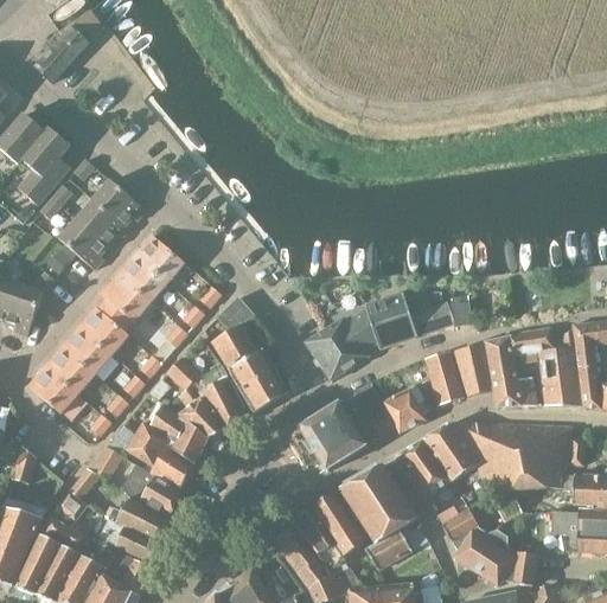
[(70,26),(33,65),(51,83),(83,50),(87,52),(94,45),(91,40),(103,26),(90,11),(88,11),(70,26)]
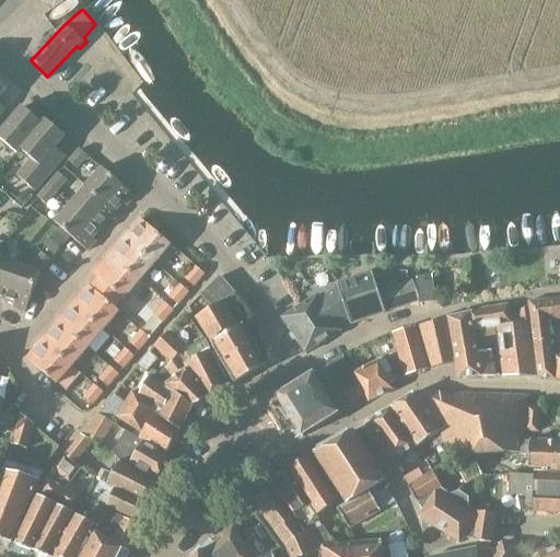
[(0,137),(16,151),(20,147),(41,122),(22,105),(0,130),(0,137)]
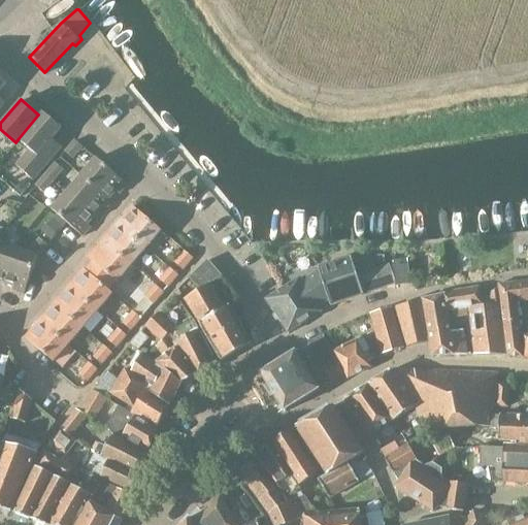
[(41,110),(38,115),(19,138),(29,148),(15,163),(32,177),(53,154),(43,146),(60,127),(41,110)]
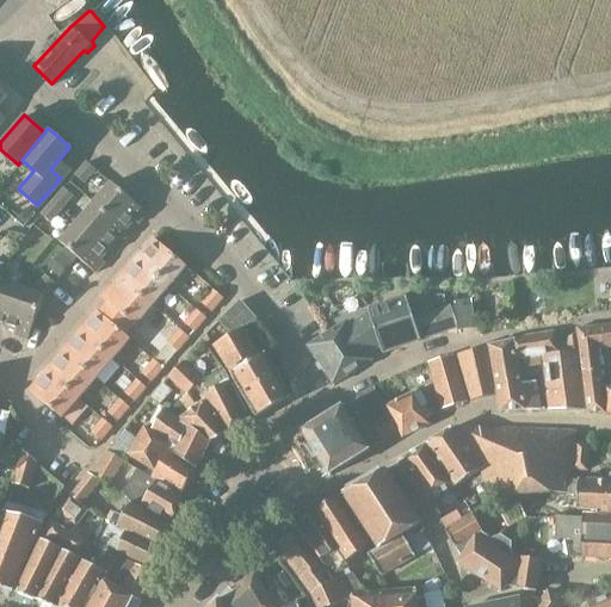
[(85,159),(73,173),(82,181),(96,168),(85,159)]
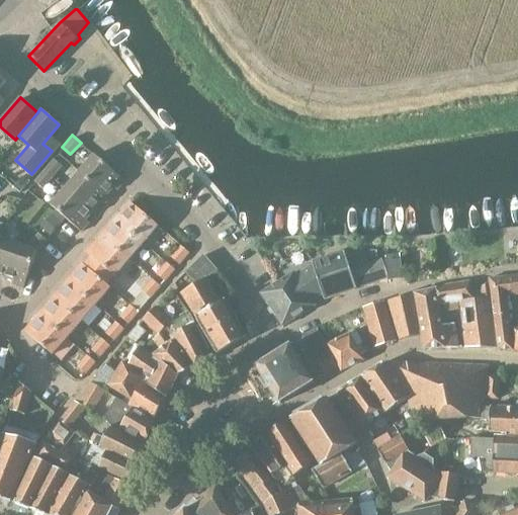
[(94,153),(79,171),(108,196),(109,196),(105,193),(112,186),(115,188),(123,179),(94,153)]
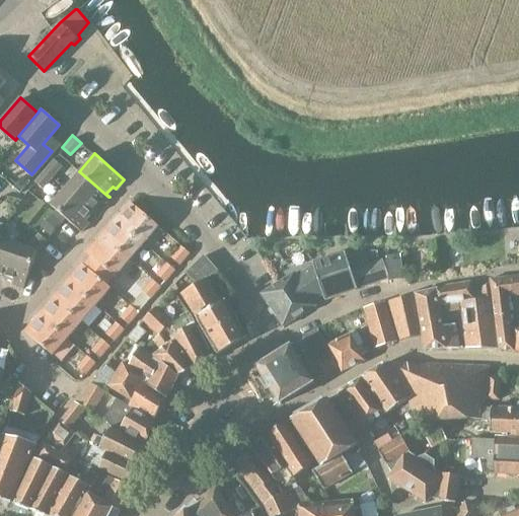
[(53,158),(44,169),(52,176),(62,165),(53,158)]
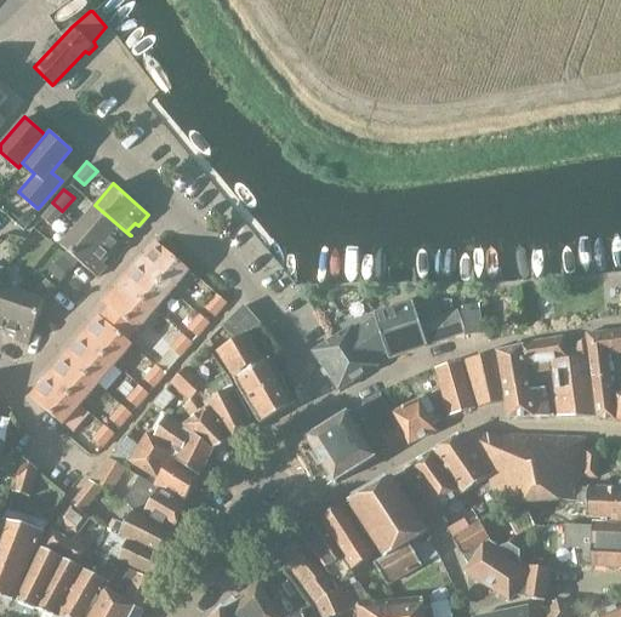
[(62,211),(52,203),(40,216),(50,224),(62,211)]
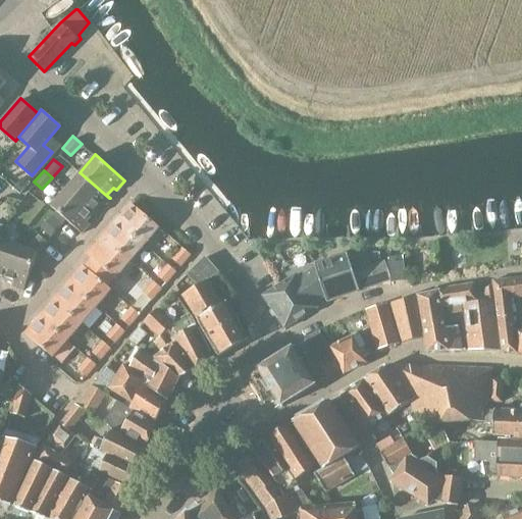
[(65,189),(92,212),(99,203),(102,206),(109,198),(80,172),(65,189)]
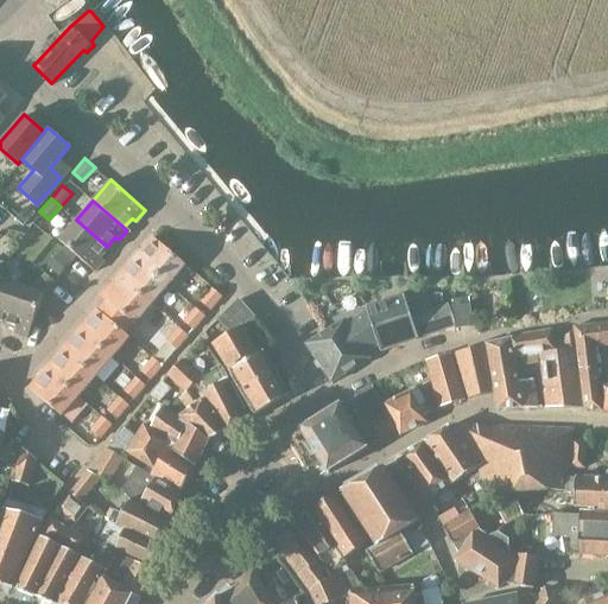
[(14,217),(23,224),(32,214),(24,207),(14,217)]
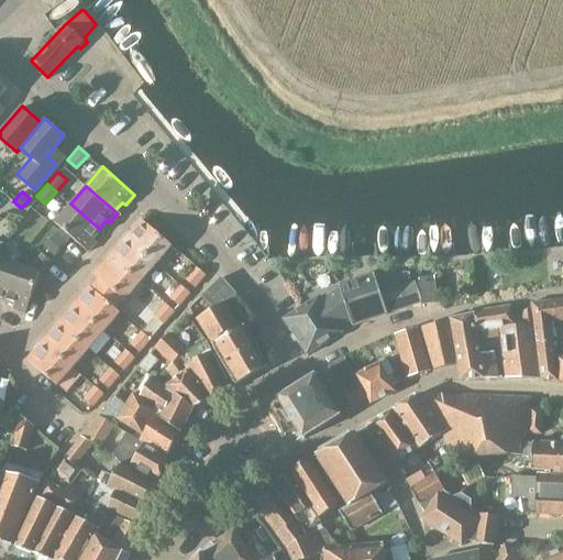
[(86,250),(96,240),(91,237),(99,229),(70,204),(54,221),(86,250)]
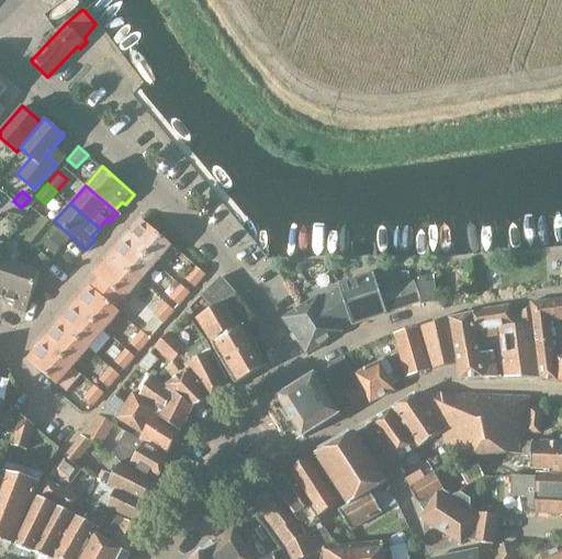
[(141,217),(123,238),(154,264),(171,244),(141,217)]
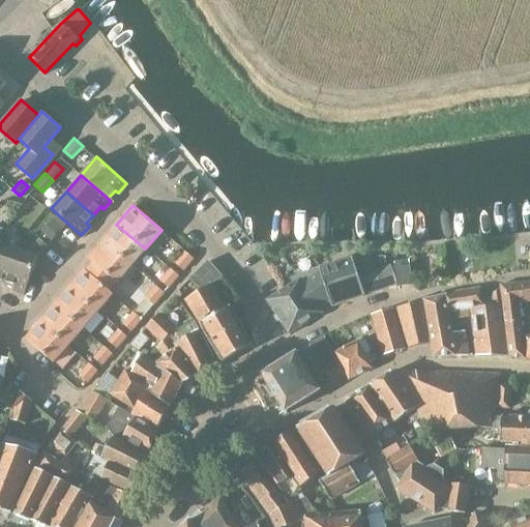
[(116,225),(100,242),(129,267),(145,249),(116,225)]
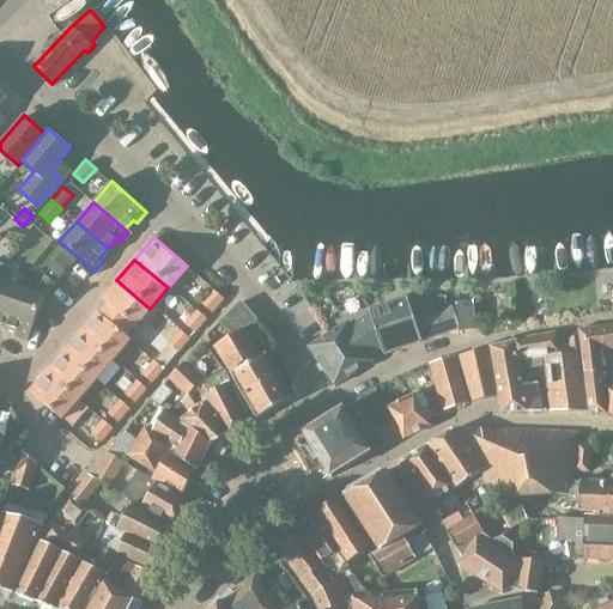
[(8,265),(0,261),(0,324),(2,326),(17,285),(2,280),(8,265)]
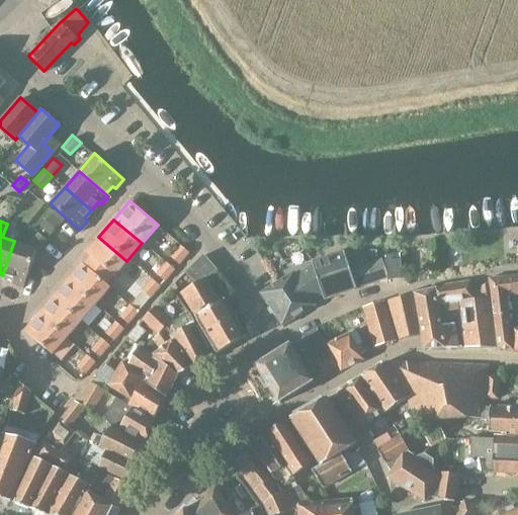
[(58,230),(47,238),(61,259),(73,252),(58,230)]
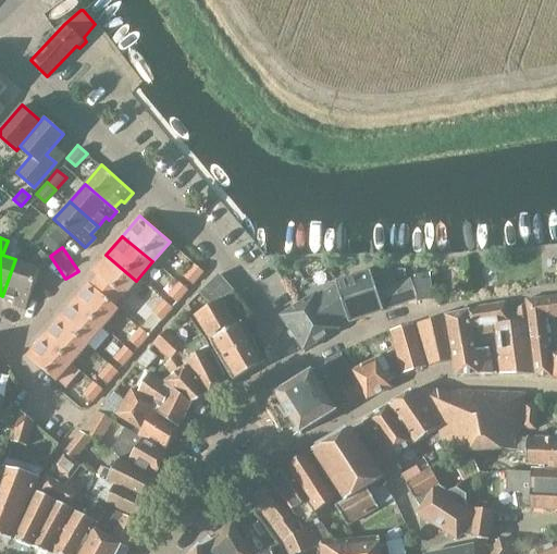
[(15,259),(2,296),(13,300),(12,305),(24,309),(38,268),(48,256),(40,249),(28,263),(15,259)]
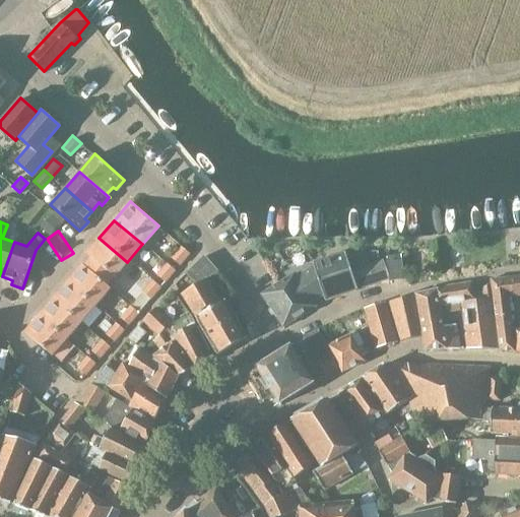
[(90,256),(86,260),(109,279),(113,275),(114,276),(127,262),(99,238),(86,252),(90,256)]
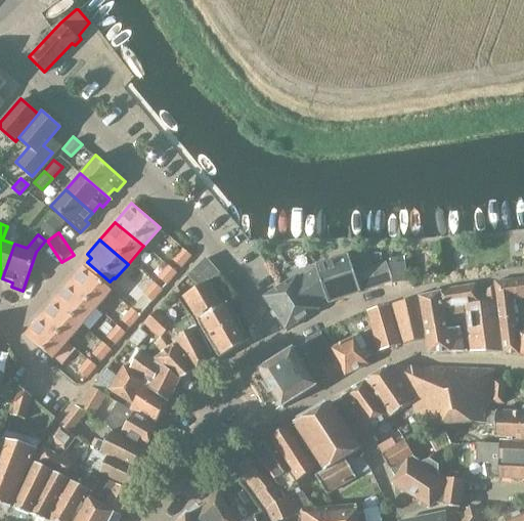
[(181,247),(171,259),(180,266),(191,255),(181,247)]
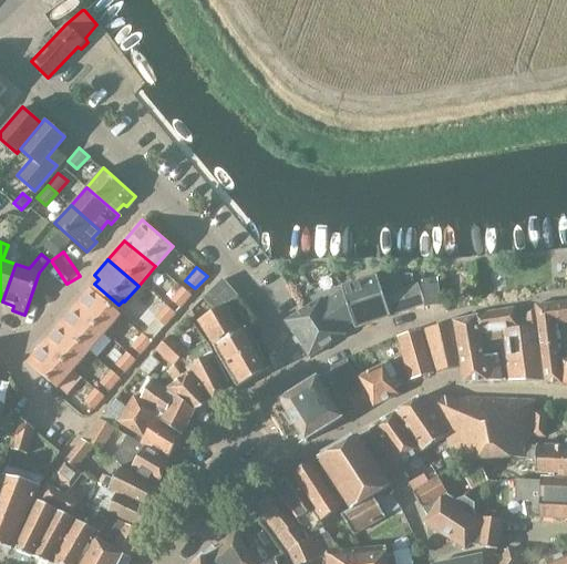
[(375,275),(340,286),(341,290),(323,301),(321,297),(284,320),(307,356),(343,332),(340,328),(351,321),(353,327),(389,315),(389,314),(382,296),(375,275)]
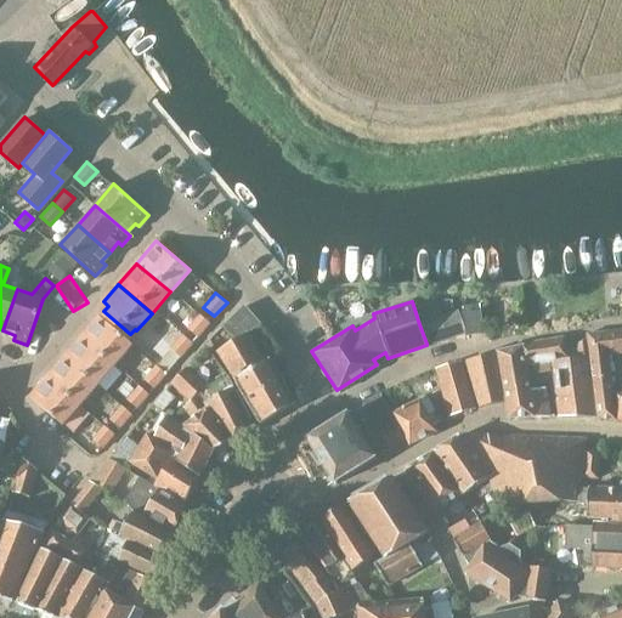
[(235,312),(222,324),(235,338),(216,349),(235,378),(233,379),(259,423),(295,402),(269,357),(264,361),(247,333),(261,324),(244,304),(235,312)]
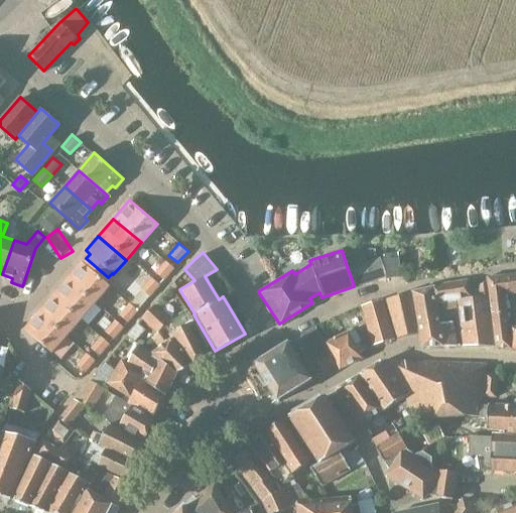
[(397,257),(383,259),(386,277),(400,275),(397,257)]
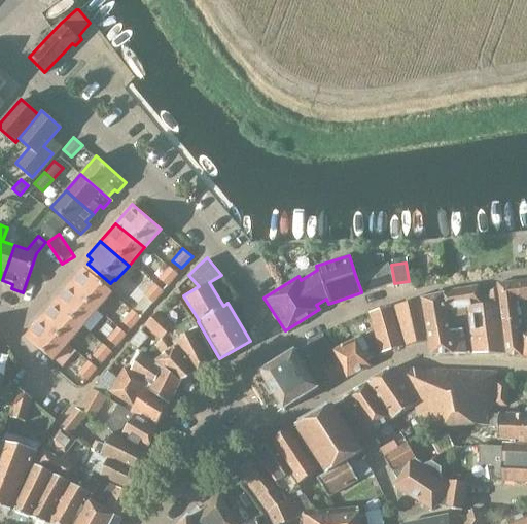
[(82,267),(72,280),(100,305),(111,291),(107,287),(110,283),(88,264),(84,268),(82,267)]
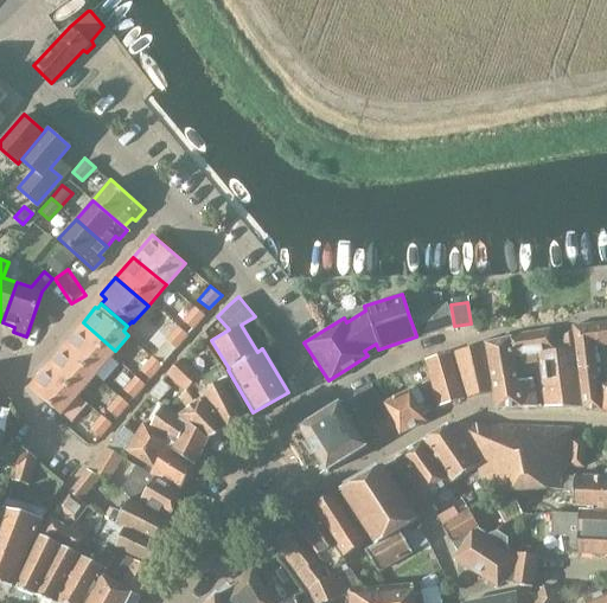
[(416,335),(453,322),(447,305),(409,316),(416,335)]
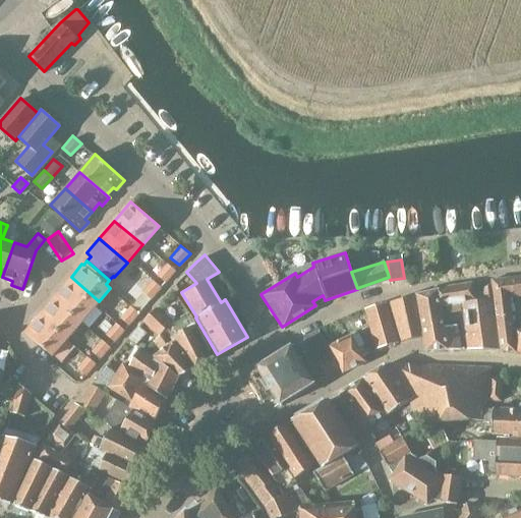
[(156,274),(165,281),(165,282),(175,270),(166,263),(156,274)]
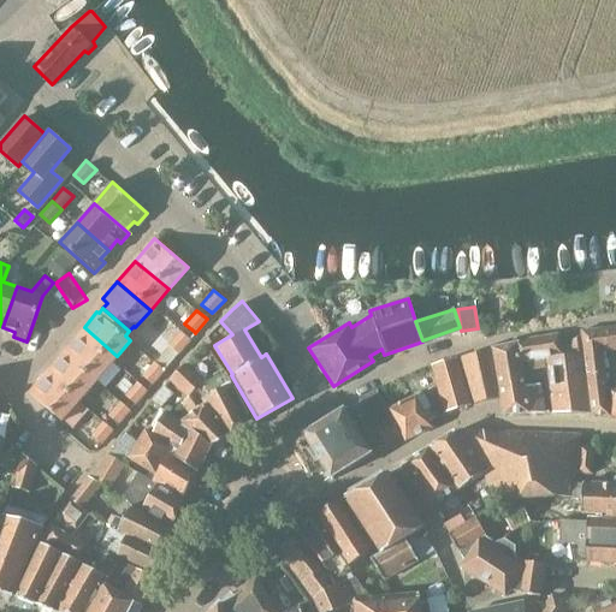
[(615,325),(600,327),(604,350),(615,348),(615,325)]
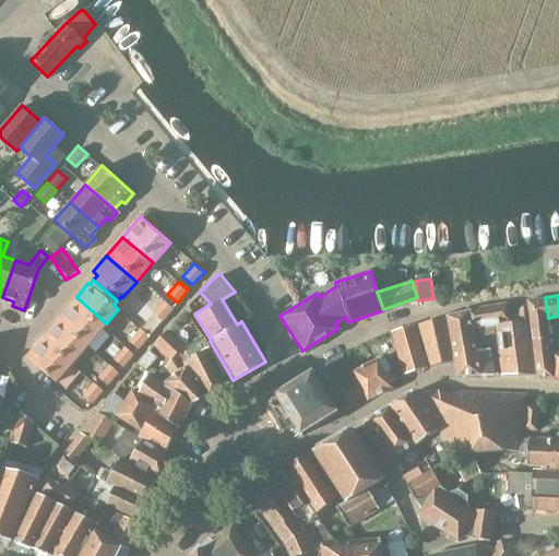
[(76,297),(59,317),(90,342),(106,323),(76,297)]
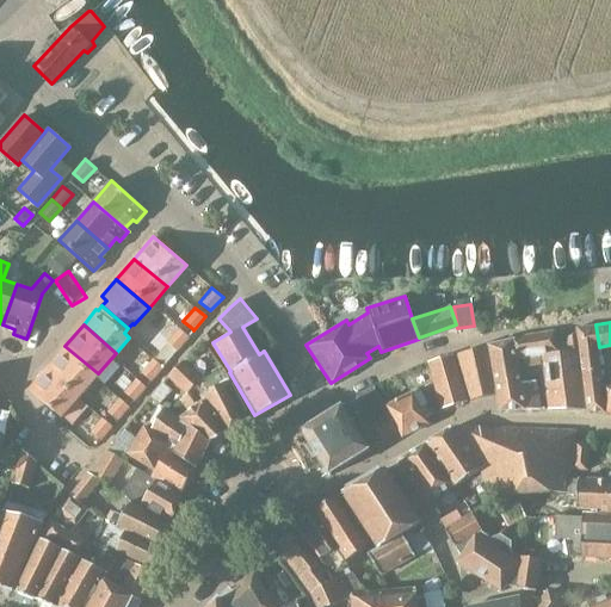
[(575,327),(576,334),(578,348),(585,409),(605,412),(604,408),(610,408),(610,384),(602,385),(597,347),(599,347),(596,324),(575,327)]
